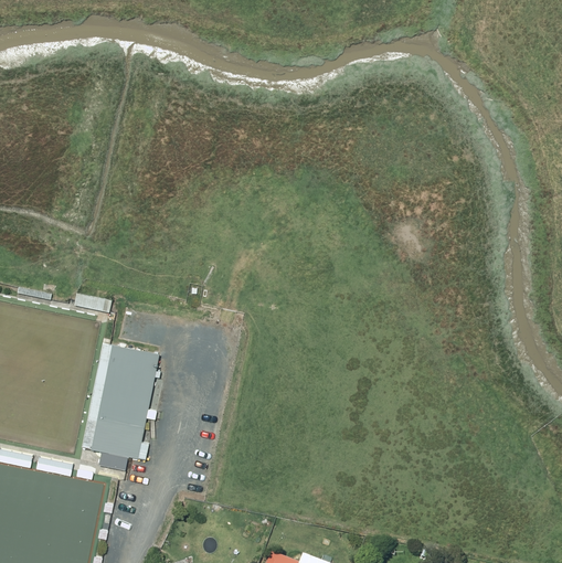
[(18,286),(17,293),(50,299),(51,294),(18,286)]
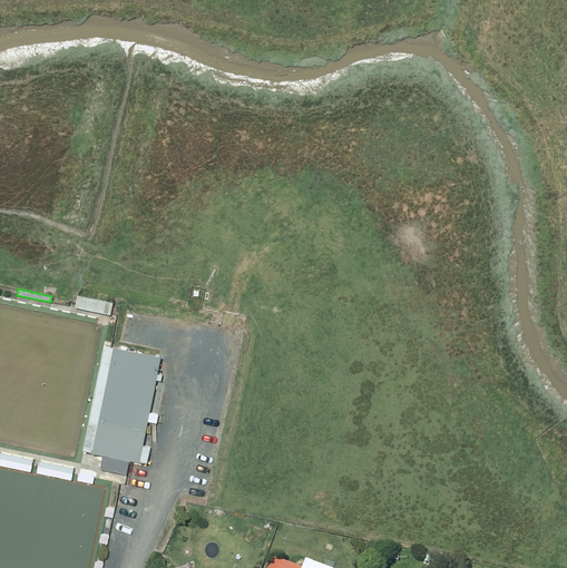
[(77,295),(74,307),(110,315),(113,302),(77,295)]
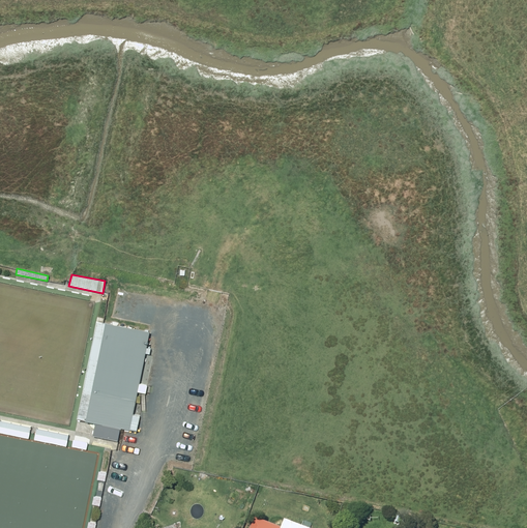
[(77,418),(95,422),(93,435),(117,440),(120,428),(137,431),(140,416),(133,414),(137,391),(145,393),(147,384),(139,383),(145,353),(149,354),(150,348),(146,347),(149,330),(95,320),(77,418)]
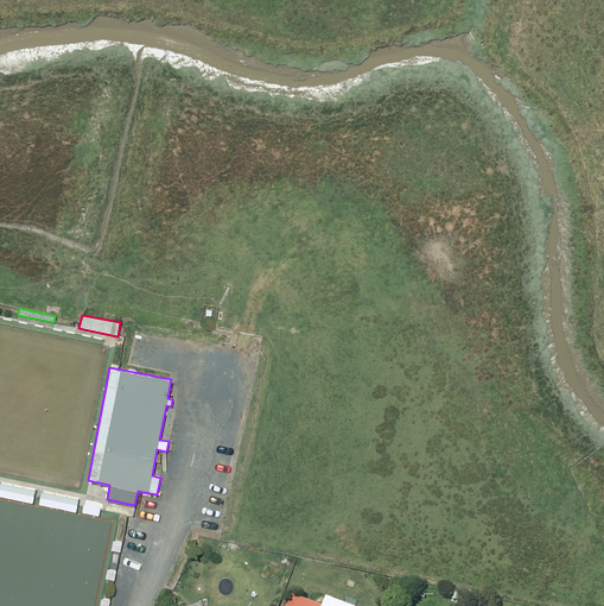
[(35,490),(0,484),(0,498),(32,504),(35,490)]
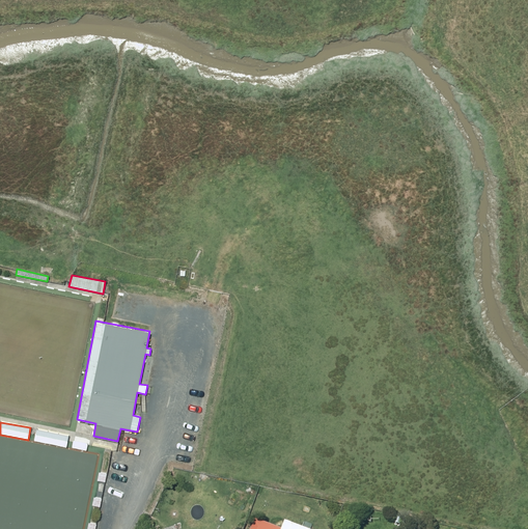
[(98,472),(96,481),(104,482),(106,474),(98,472)]
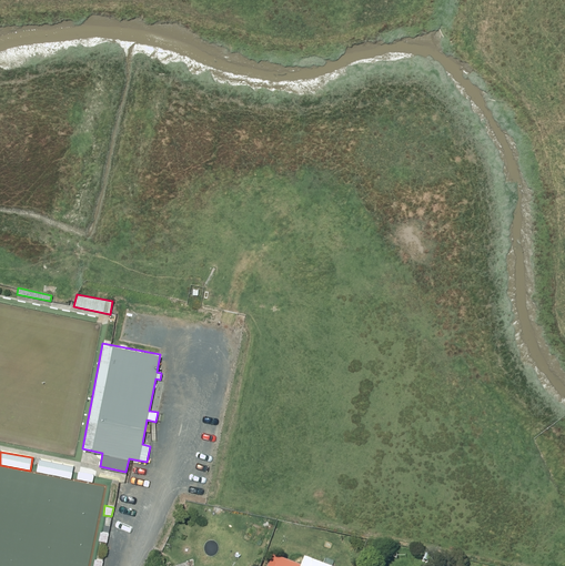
[(100,532),(98,541),(106,543),(108,534),(100,532)]
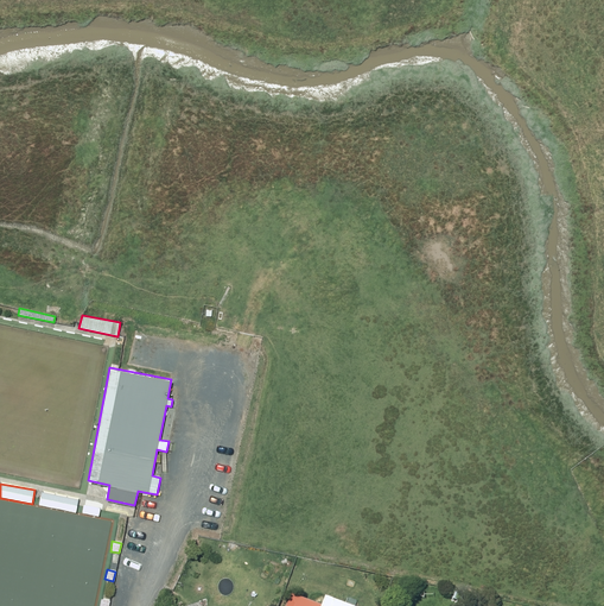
[(323,605),(293,594),(288,605),(323,605)]
